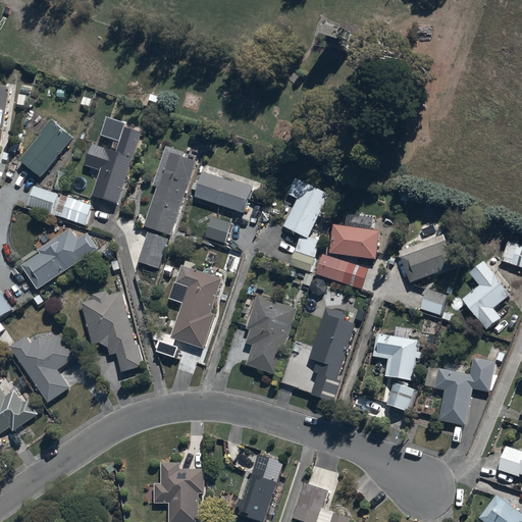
[(10,86),(0,84),(0,146),(2,147),(4,128),(2,128),(4,110),(7,110),(10,86)]
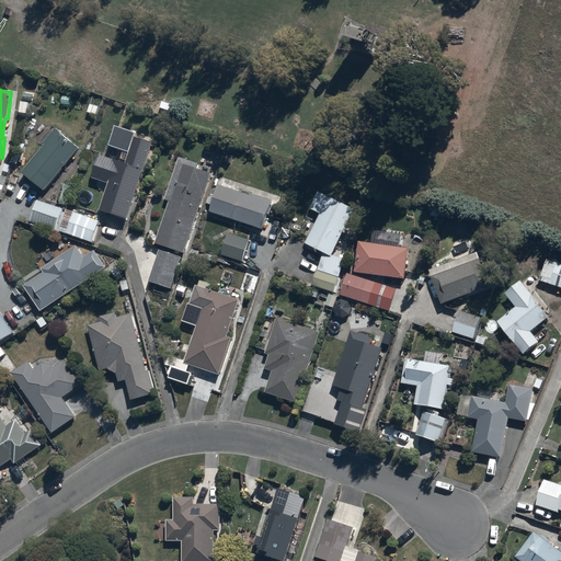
[(78,94),(72,107),(84,112),(86,110),(96,114),(100,105),(88,101),(89,99),(78,94)]
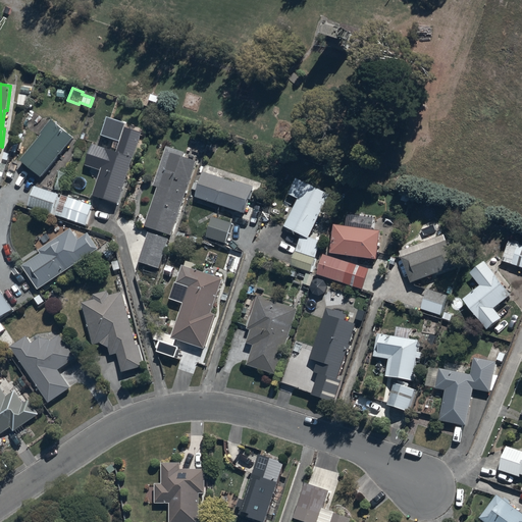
[(74,141),(54,122),(22,158),(42,176),(74,141)]
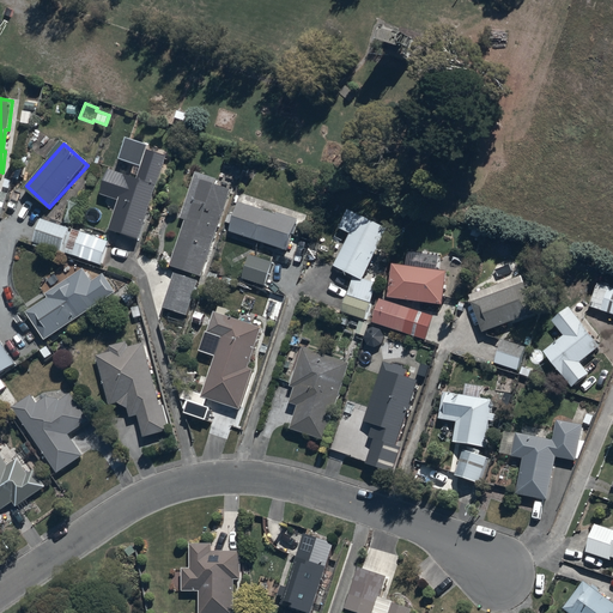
[(139,238),(167,156),(147,149),(147,151),(134,146),(132,157),(128,156),(122,173),(109,168),(101,193),(119,199),(109,229),(139,238)]
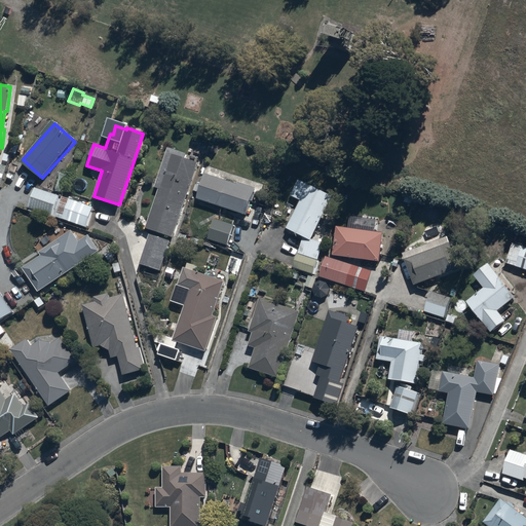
[(173,235),(198,161),(183,156),(184,153),(168,148),(156,185),(161,186),(147,227),(173,235)]
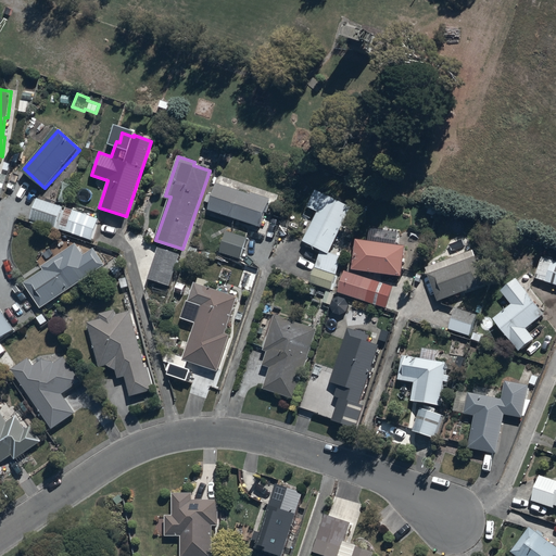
[(217,181),(209,209),(261,226),(270,199),(217,181)]
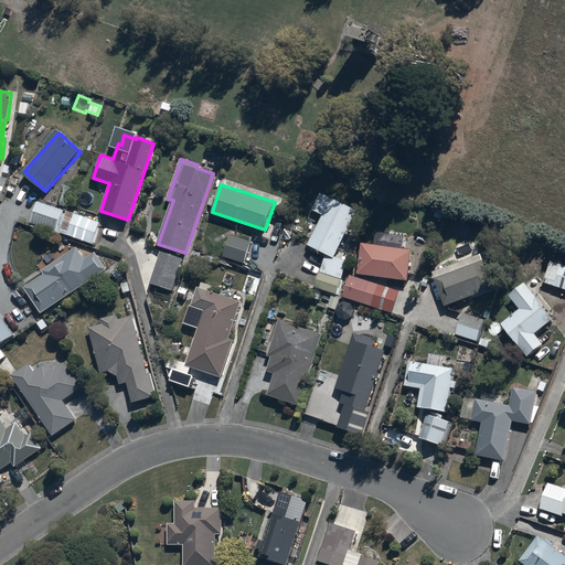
[(315,210),(323,214),(309,244),(327,252),(316,285),(337,291),(347,259),(334,255),(358,209),(322,191),(315,210)]
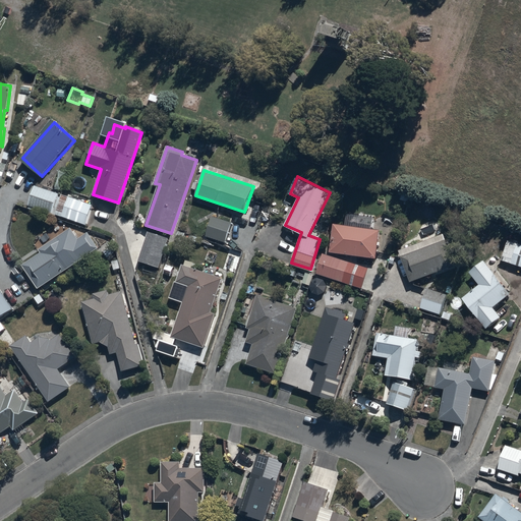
[(58,193),(36,185),(35,185),(27,204),(51,213),(58,193)]
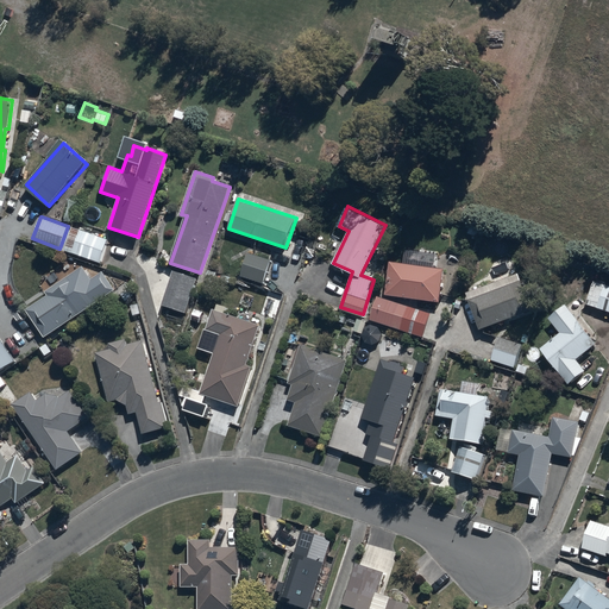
[(108,240),(71,226),(63,249),(100,262),(108,240)]
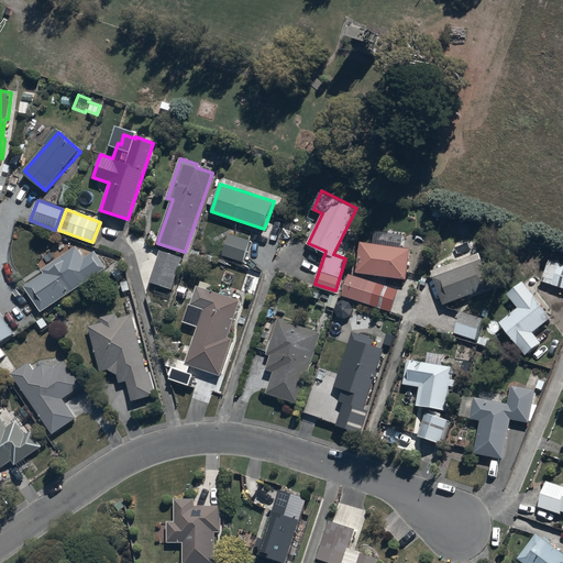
[(223,254),(224,254),(243,261),(251,241),(231,233),(223,254)]
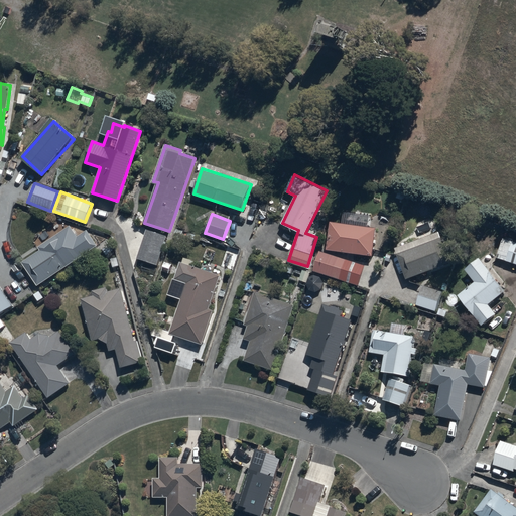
[(331,220),(327,248),(372,253),(376,226),(331,220)]
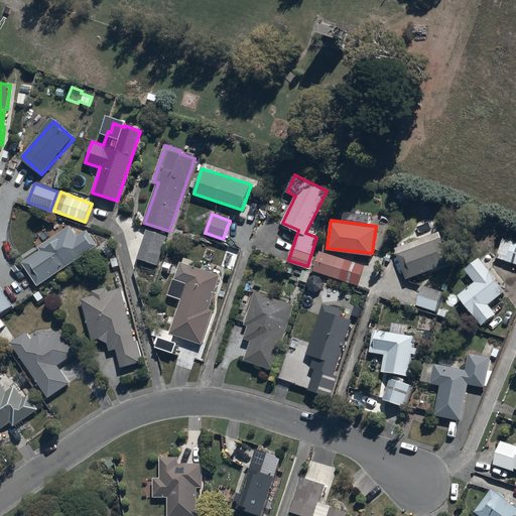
[(21,259),(39,284),(98,245),(88,229),(78,236),(70,225),(39,246),(42,249),(34,255),(32,252),(21,259)]
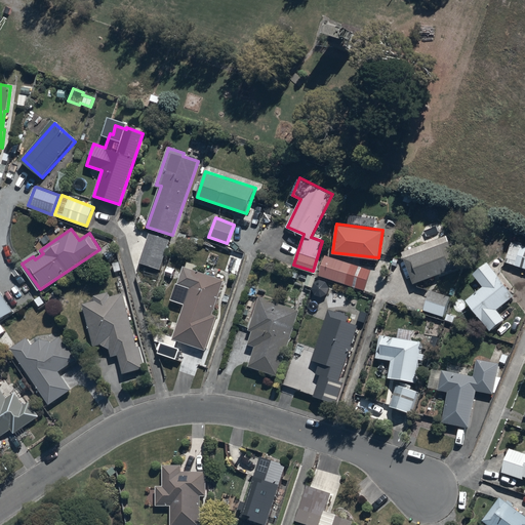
[(169,240),(150,234),(140,261),(160,269),(169,240)]
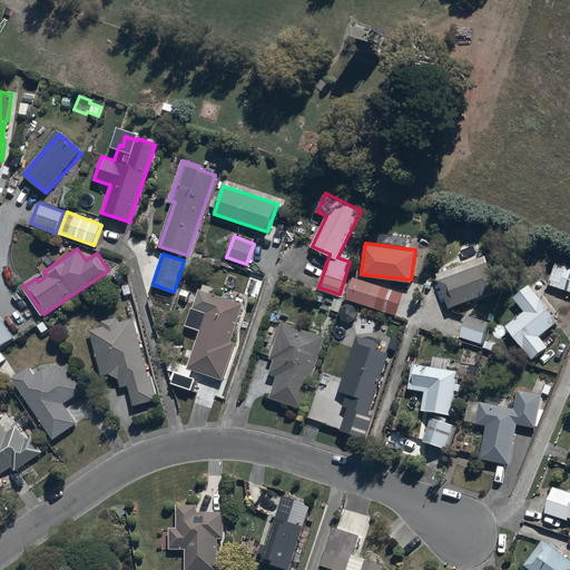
[(487,254),(436,273),(449,307),(499,288),(487,254)]
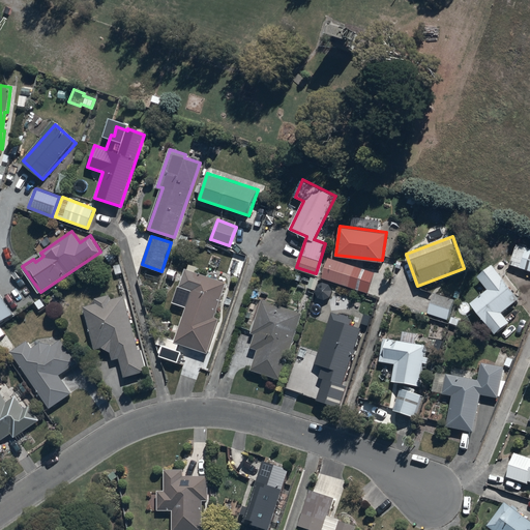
[(529,248),(516,244),(509,263),(529,269),(529,248)]
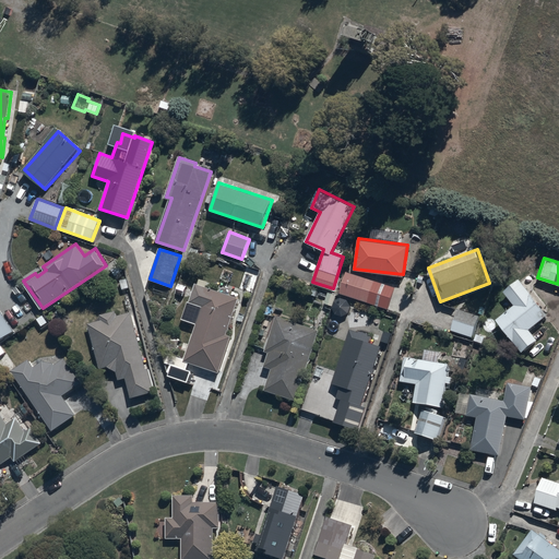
[(260,270),(249,265),(245,277),(248,278),(245,286),(253,289),(260,270)]
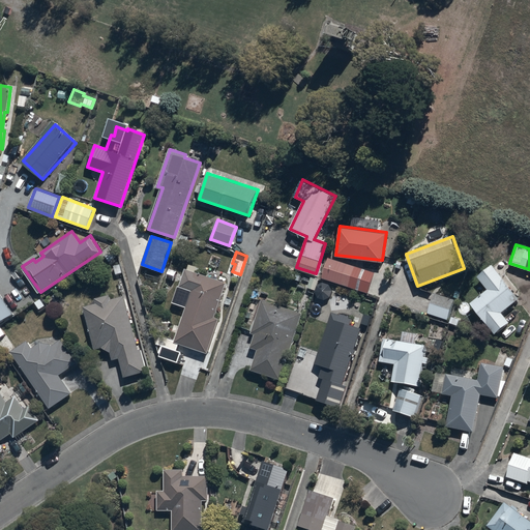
[(355,266),(329,257),(322,276),(348,286),(355,266)]
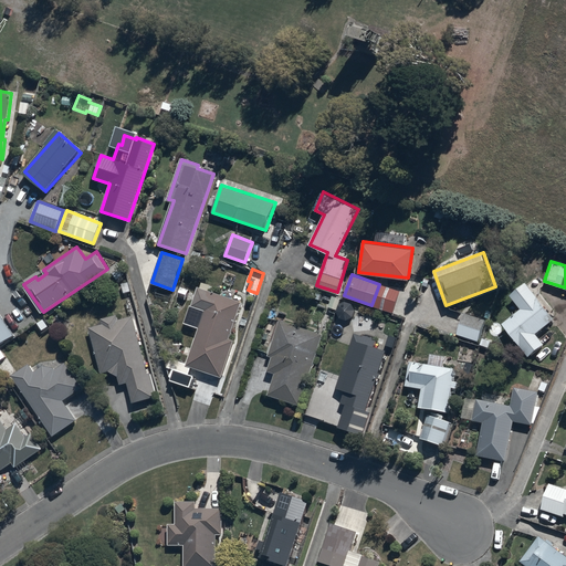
[(522,308),(503,323),(530,356),(545,343),(537,334),(555,318),(526,283),(511,295),(522,308)]
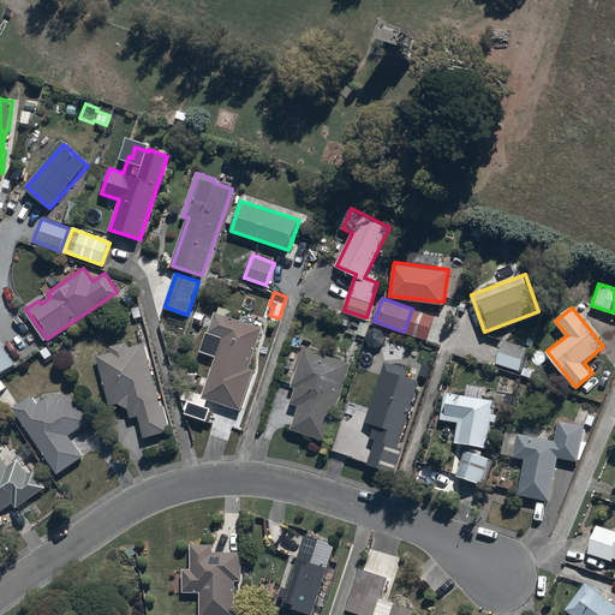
[(210,333),(222,336),(202,396),(242,410),(256,369),(250,366),(263,328),(216,312),(210,333)]
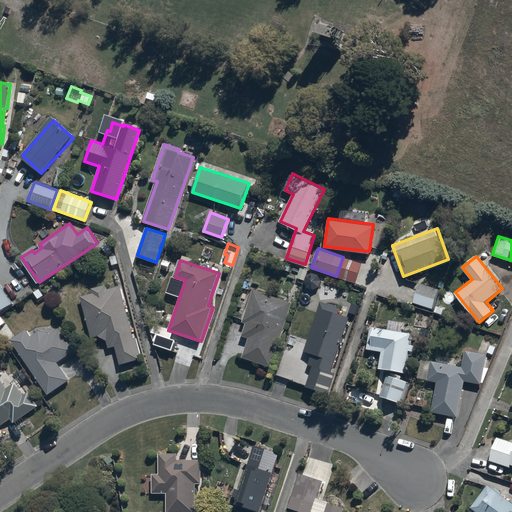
[(0,309),(11,303),(0,283),(0,309)]
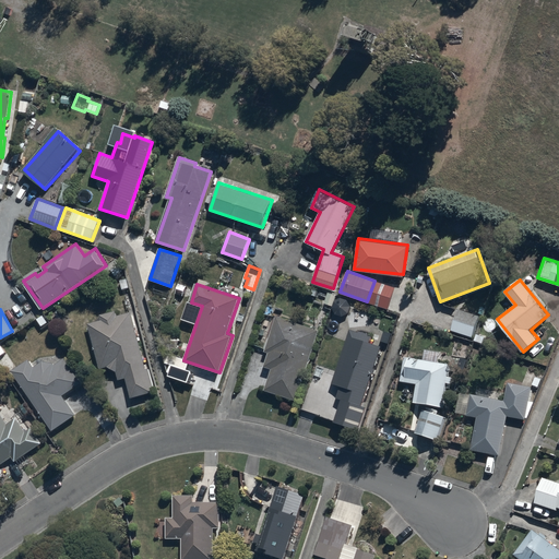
[(459,310),(452,330),(473,336),(479,318),(459,310)]
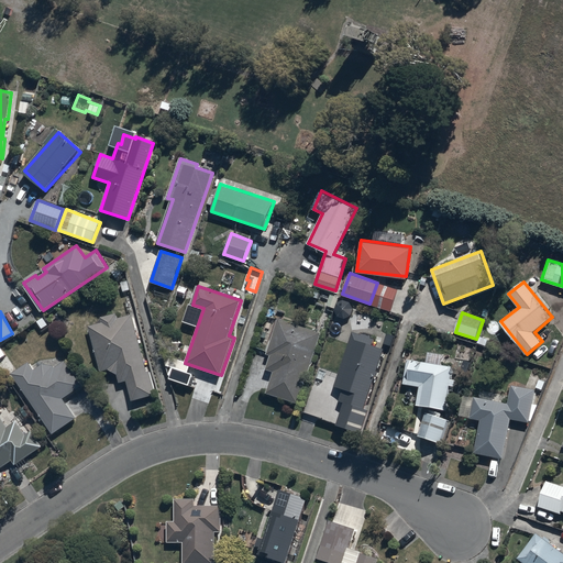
[(102,371),(111,368),(118,373),(120,382),(127,379),(132,399),(156,393),(150,368),(146,370),(132,313),(118,317),(117,313),(101,317),(102,321),(91,324),(102,371)]
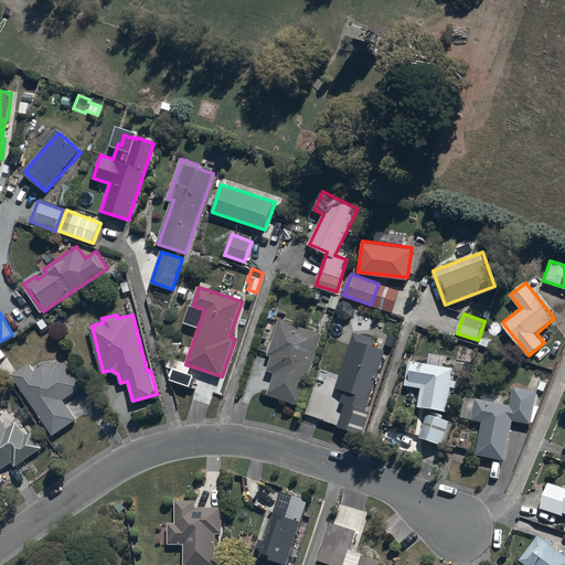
[(297,403),(322,334),(279,319),(268,352),(274,353),(268,368),(276,370),(268,393),(297,403)]
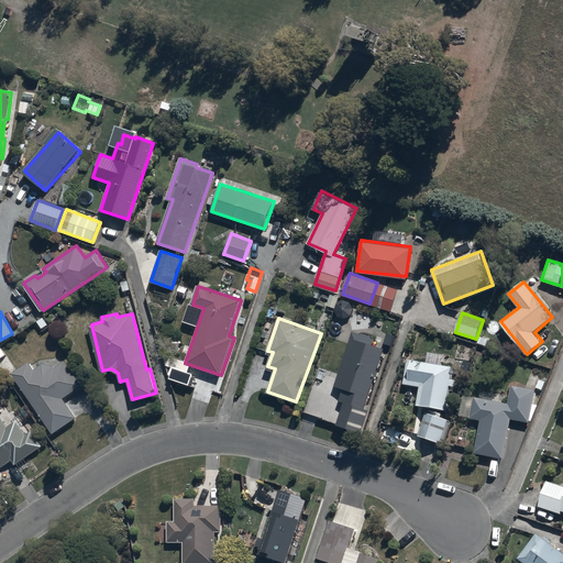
[(374,338),(352,331),(335,385),(343,387),(339,400),(344,403),(338,424),(362,431),(368,408),(364,407),(383,346),(372,343),(374,338)]
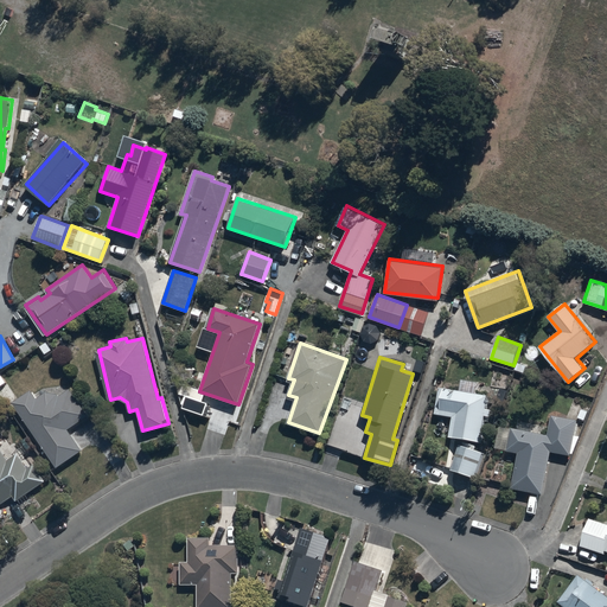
[(460,389),(439,387),(435,413),(452,414),(449,438),(481,441),(485,417),(491,417),(492,409),(486,409),(487,395),(475,394),(477,382),(461,379),(460,389)]
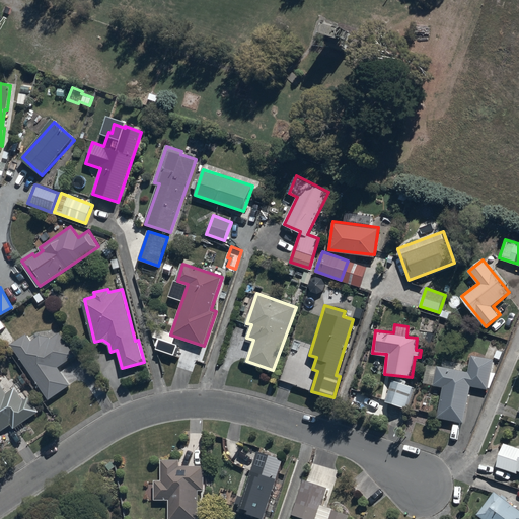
[(26,336),(12,345),(49,399),(71,385),(59,366),(75,355),(61,332),(50,340),(49,339),(49,338),(48,338),(47,337),(46,337),(45,336),(44,336),(43,336),(42,335),(41,335),(40,335),(39,335),(39,336),(38,336),(36,336),(35,336),(35,337),(34,337),(33,337),(33,338),(32,338),(32,339),(31,339),(30,340),(30,341),(29,342),(26,336)]
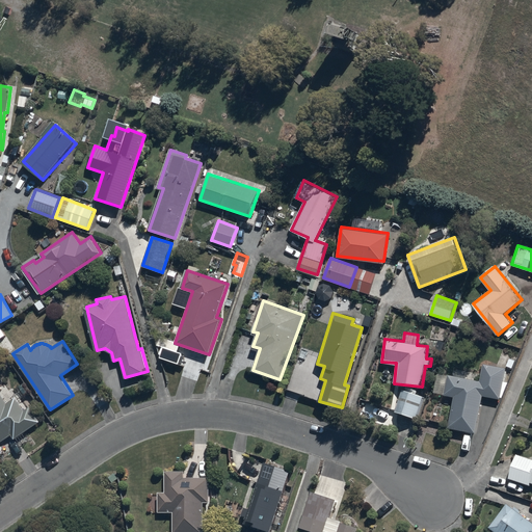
[(480,380),(448,375),(445,393),(454,395),(449,426),(477,430),(483,396),(501,399),(506,368),(496,366),(496,361),(486,360),(485,365),(483,365),(480,380)]
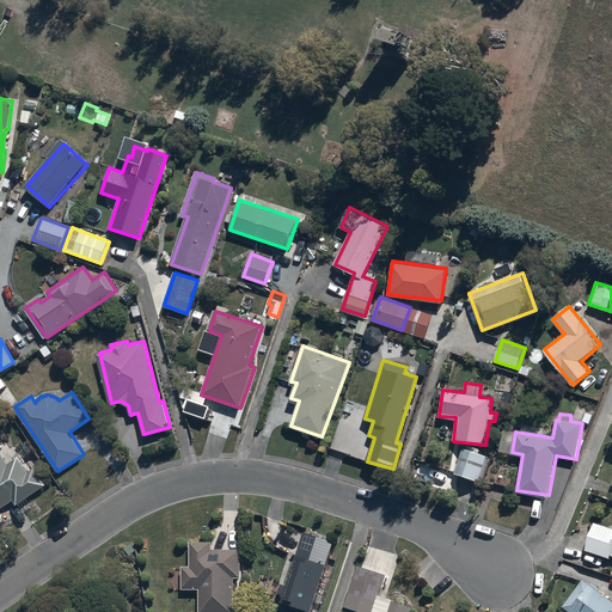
[(478,481),(488,457),(464,447),(454,471),(478,481)]
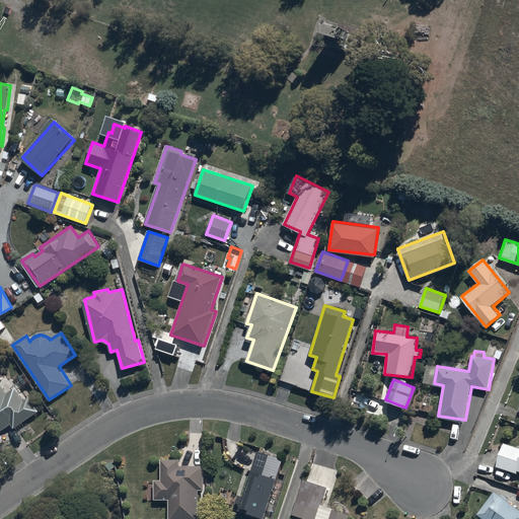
[(0,381),(0,430),(12,423),(15,428),(41,412),(31,397),(25,400),(16,386),(7,392),(0,381)]
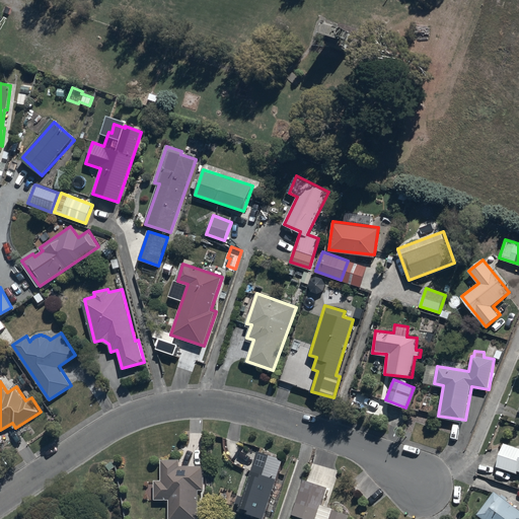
[(518,448),(504,443),(496,465),(517,473),(518,469),(518,448)]
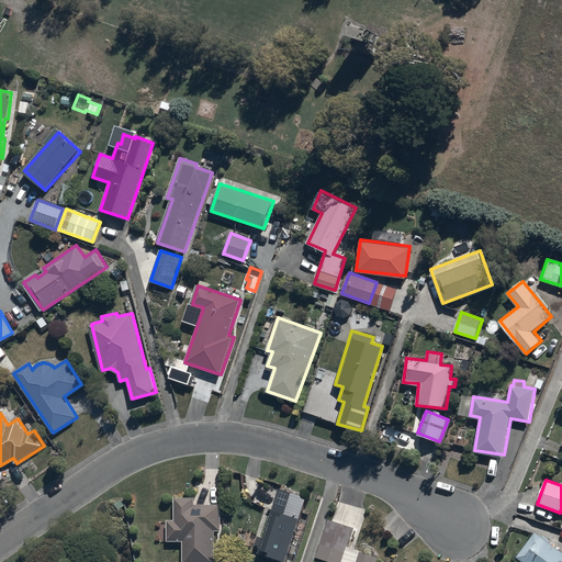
[(287,561),(306,495),(280,487),(260,552),(287,561)]
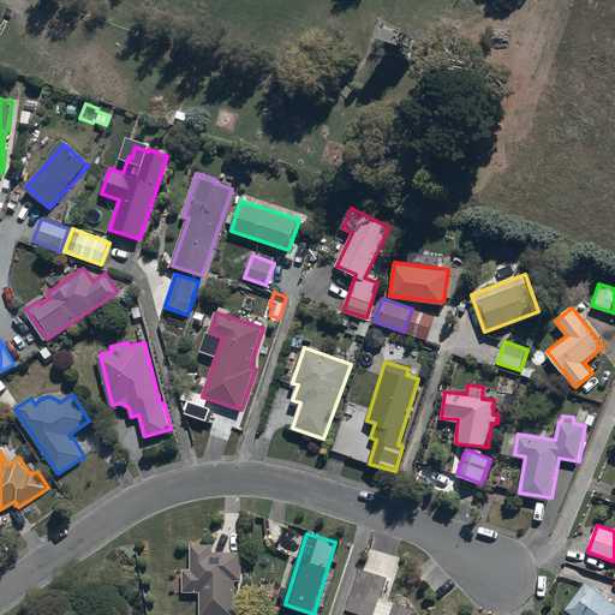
[(242,580),(242,553),(218,553),(218,549),(213,549),(213,544),(191,544),(192,568),(184,568),(184,591),(201,591),(201,614),(234,614),(234,580),(242,580)]
